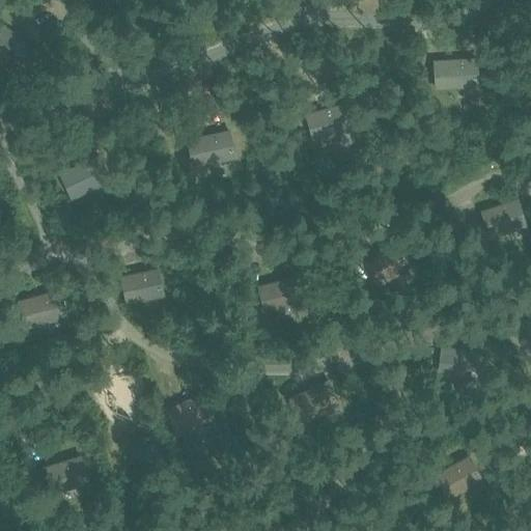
[(33,47),(0,19),(0,58),(15,71),(33,47)]
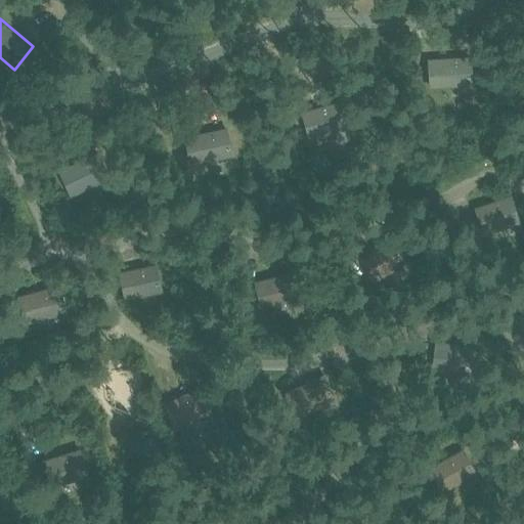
[(428,58),(430,88),(473,85),(472,55),(428,58)]
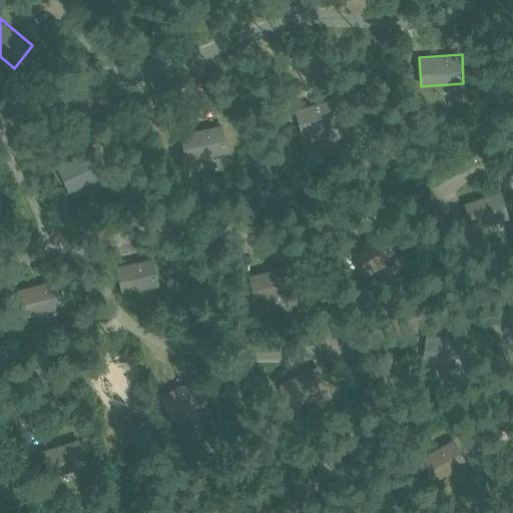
[(295,108),(303,136),(339,126),(331,98),(295,108)]
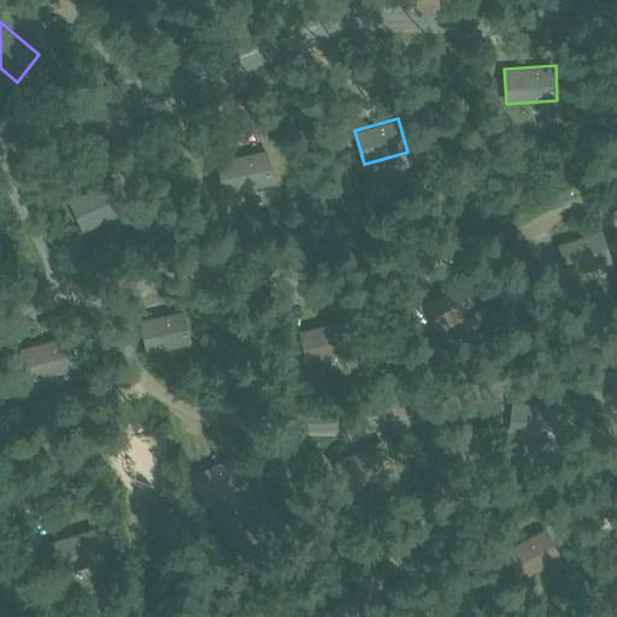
[(266,150),(217,160),(224,194),(272,184),(266,150)]
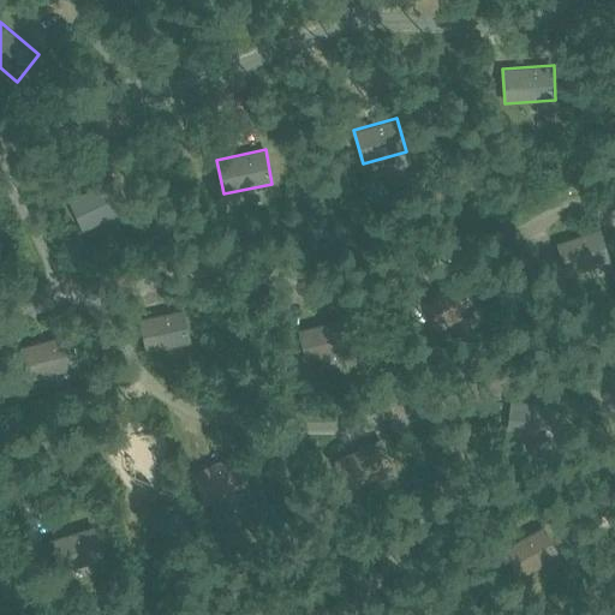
[(114,177),(69,199),(83,231),(130,208),(114,177)]
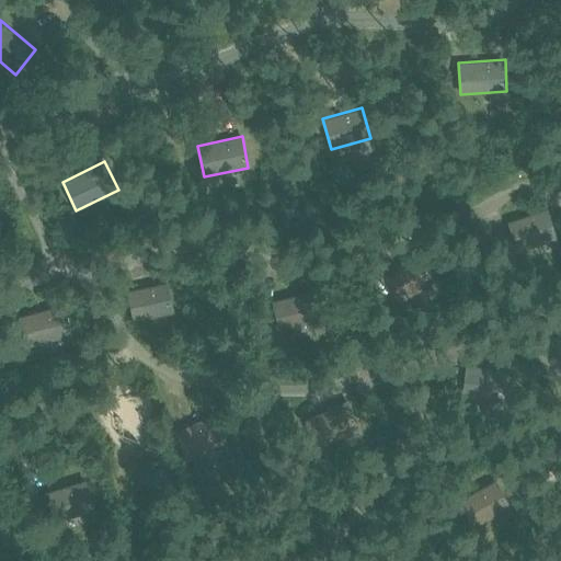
[(558,238),(548,208),(508,222),(518,252),(558,238)]
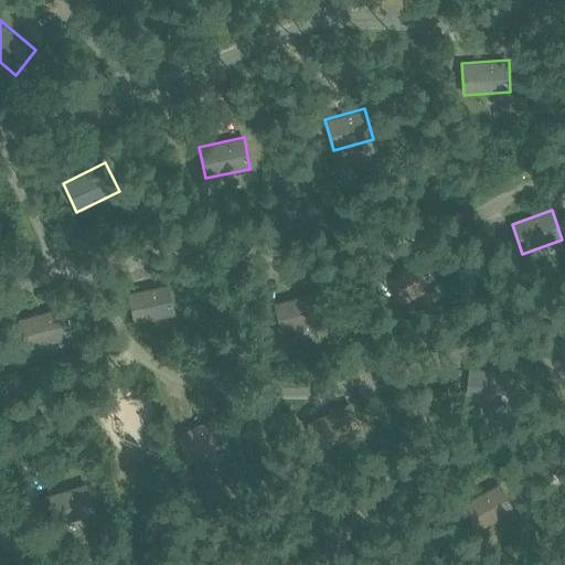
[(440,283),(424,255),(387,276),(402,305),(440,283)]
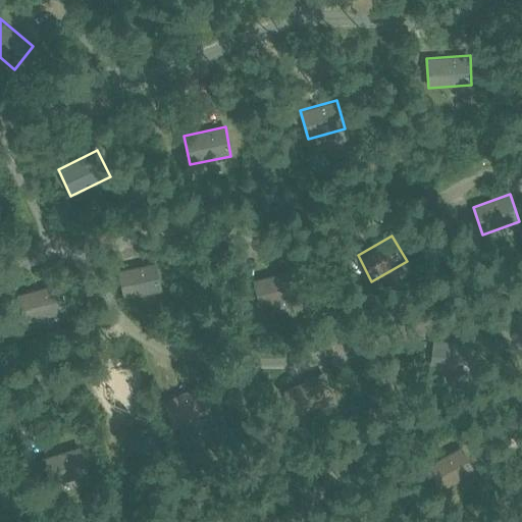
[(162,291),(156,262),(118,270),(123,299),(162,291)]
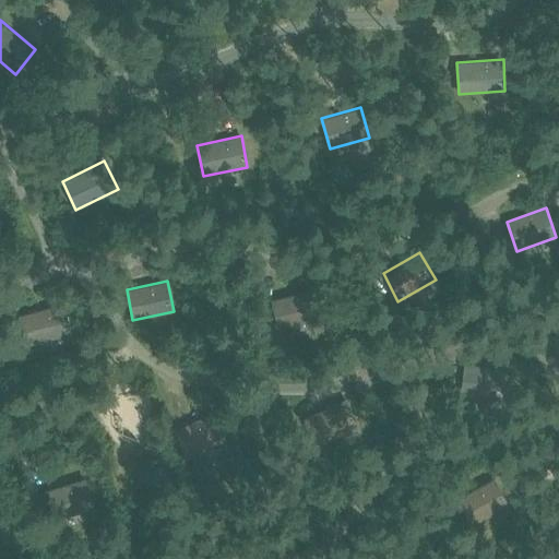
[(319,320),(312,289),(271,299),(280,330),(319,320)]
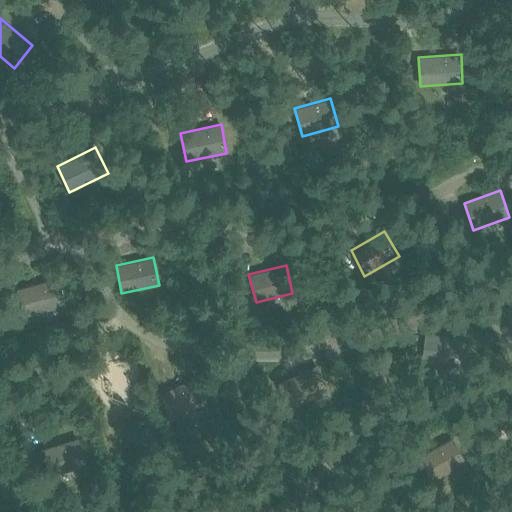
[(66,305),(59,278),(17,289),(23,316),(66,305)]
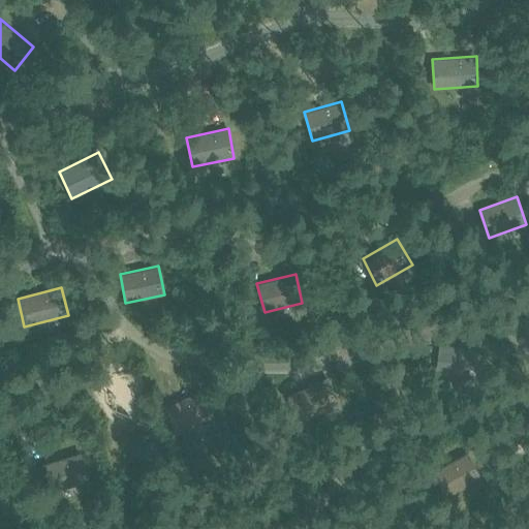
[(477,348),(439,343),(435,373),(475,378),(477,348)]
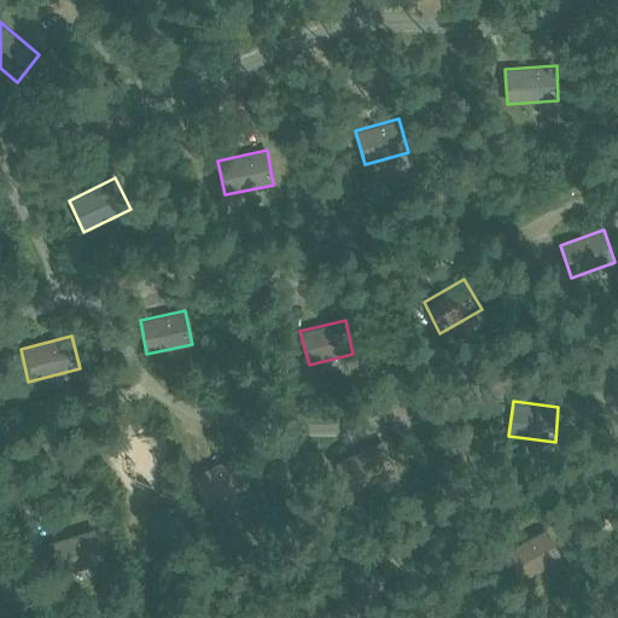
[(383,439),(336,461),(350,493),(398,470),(383,439)]
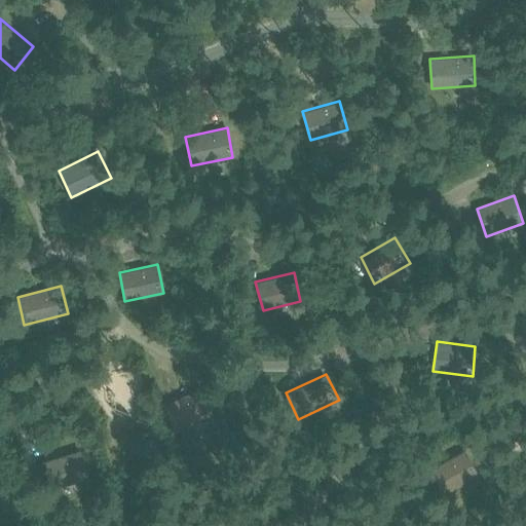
[(164,405),(177,429),(212,413),(200,387),(164,405)]
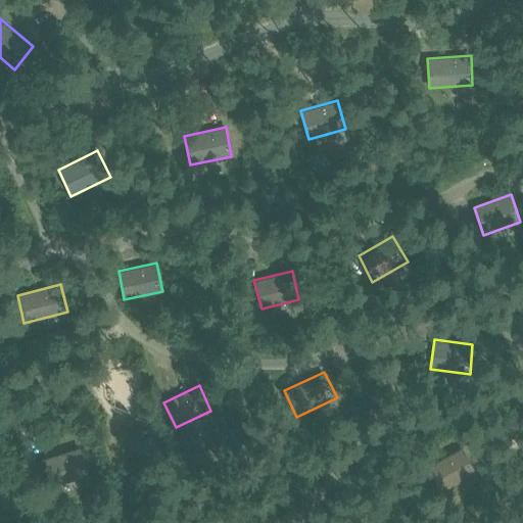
[(43,458),(51,486),(88,474),(80,446),(43,458)]
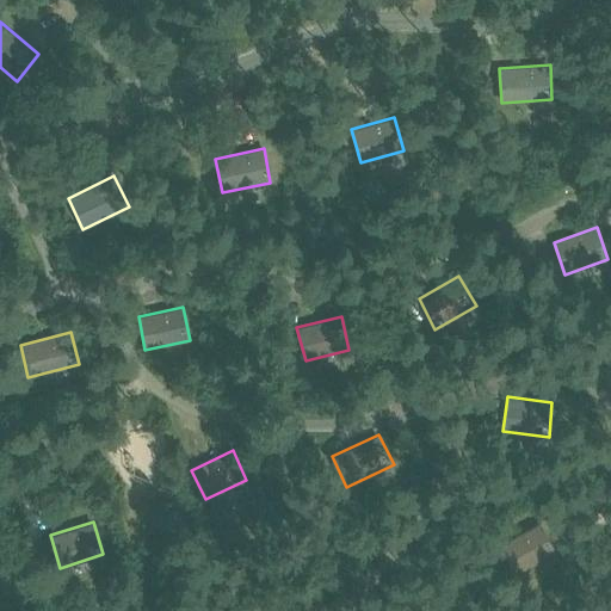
[(557,551),(539,522),(500,544),(517,573),(557,551)]
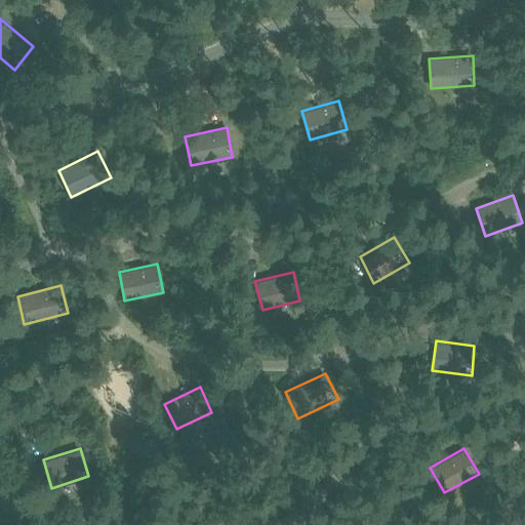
All buildings are outlined.
